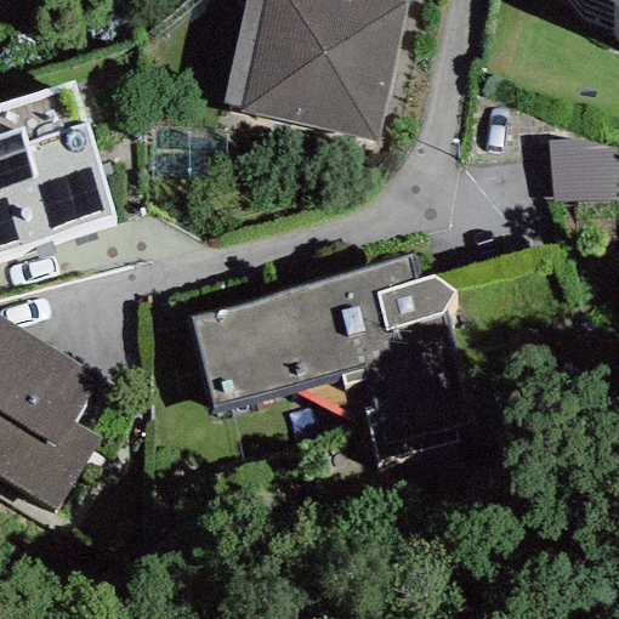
[(379,140),(408,0),(243,0),(221,100),(242,104),(240,111),(379,140)]
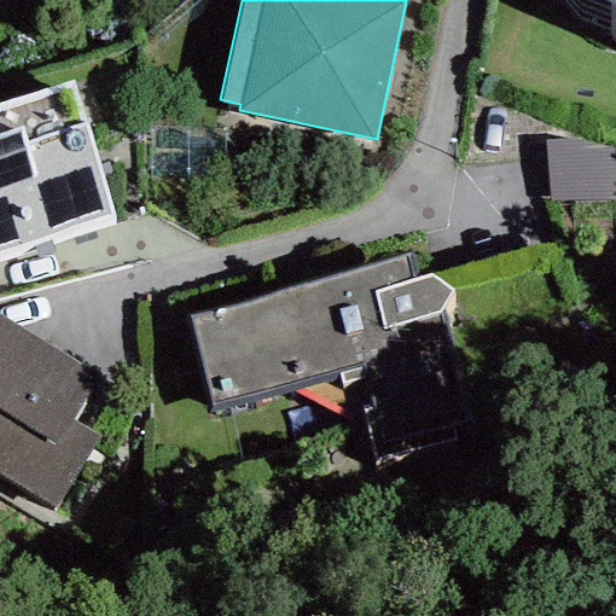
[(565,0),(585,9),(577,24),(614,39),(615,40),(615,0),(565,0)]
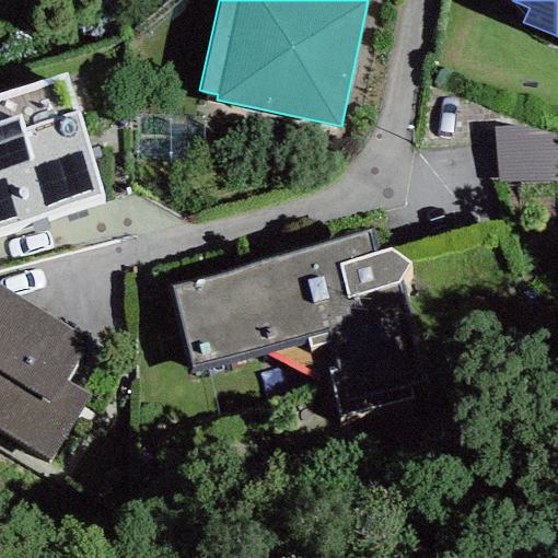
[(67,71),(0,92),(0,229),(104,193),(67,71)]
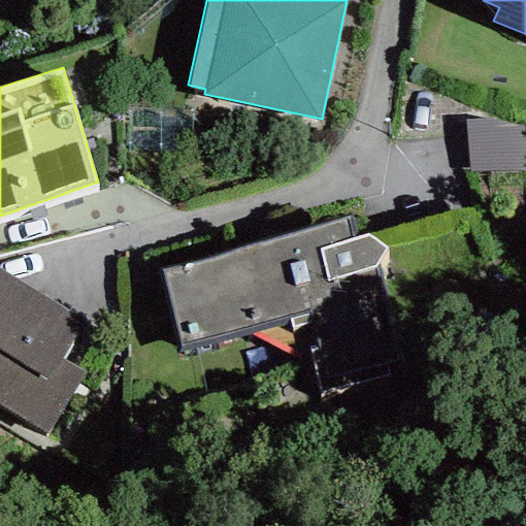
[(164,269),(185,342),(309,308),(322,347),(310,349),(321,390),(390,373),(387,361),(407,355),(381,262),(388,245),(368,233),(358,237),(352,216),(164,269)]
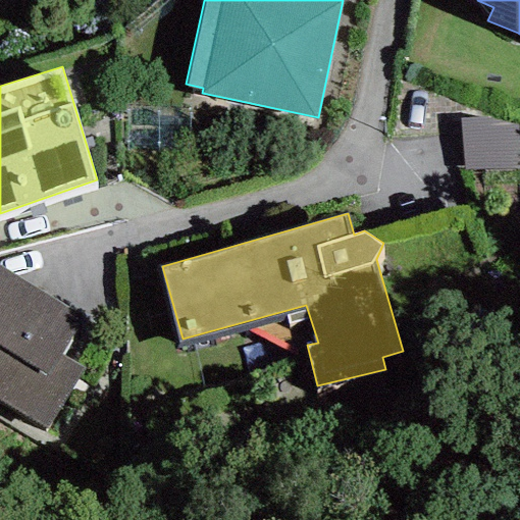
[(84,315),(0,264),(0,399),(49,428),(85,366),(62,353),(84,315)]
